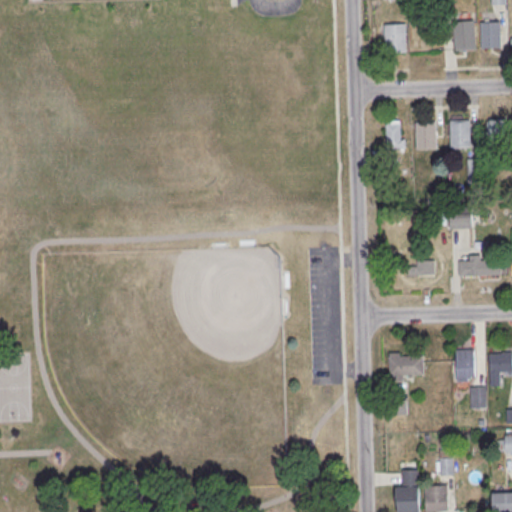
[(438,0),(452,0),(453,11),(439,12),(438,0)]
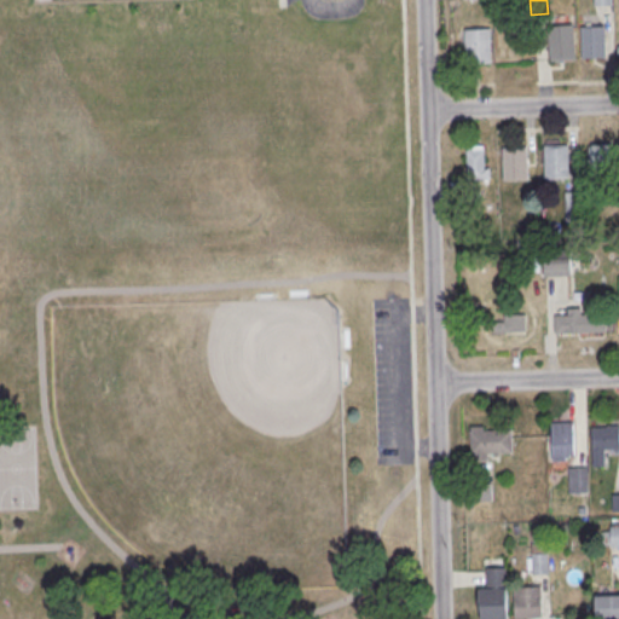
[(549,27),(573,27),(574,64),(550,64),(549,27)]
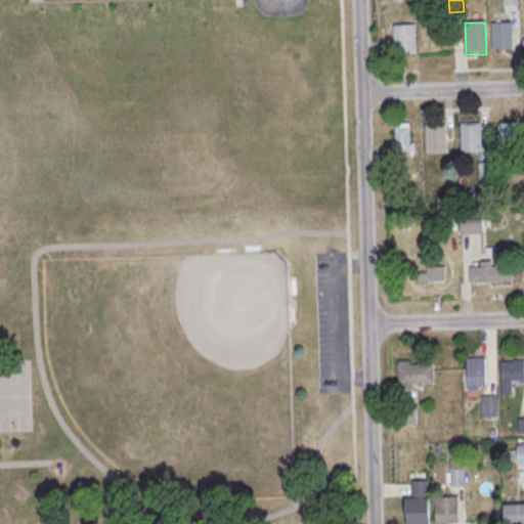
[(492,24),(512,23),(513,54),(493,55),(492,24)]
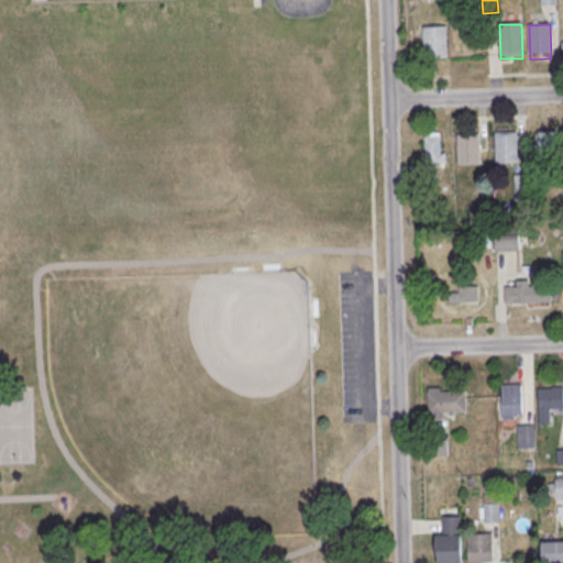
[(423,29),(446,28),(448,58),(424,59),(423,29)]
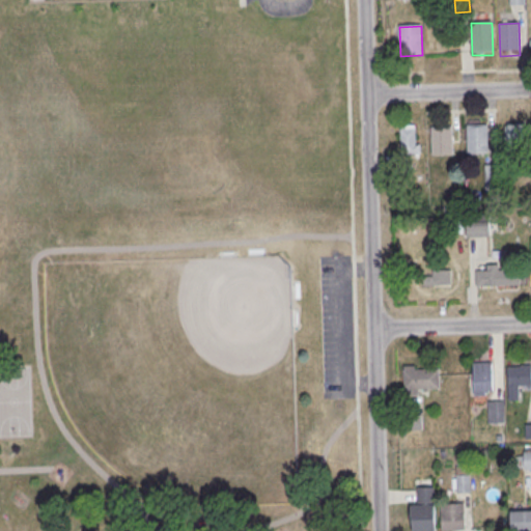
[(506,126),(530,124),(530,142),(527,142),(528,147),(507,147),(506,126)]
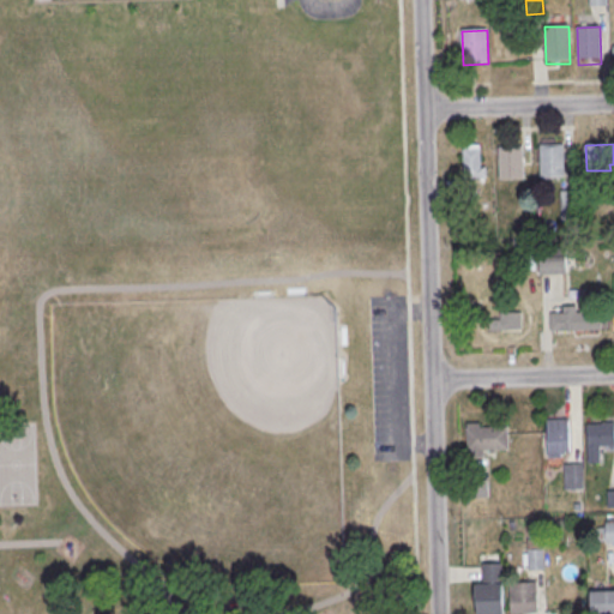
[(540,146),(564,145),(565,178),(541,179),(540,146)]
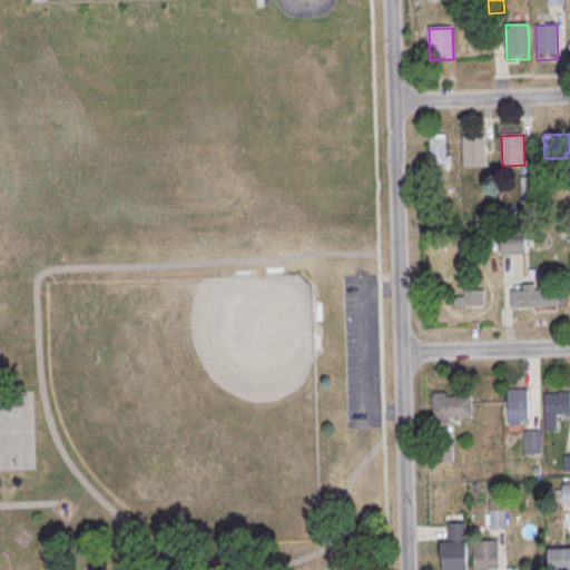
[(464,138),(485,137),(487,167),(465,167),(464,138)]
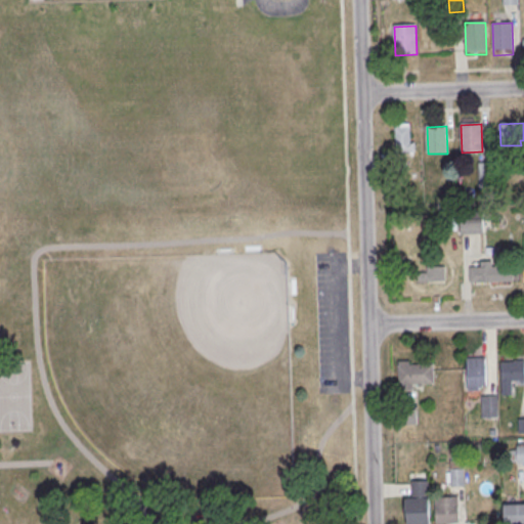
[(396,128),(410,128),(411,143),(416,143),(417,153),(396,153),(396,128)]
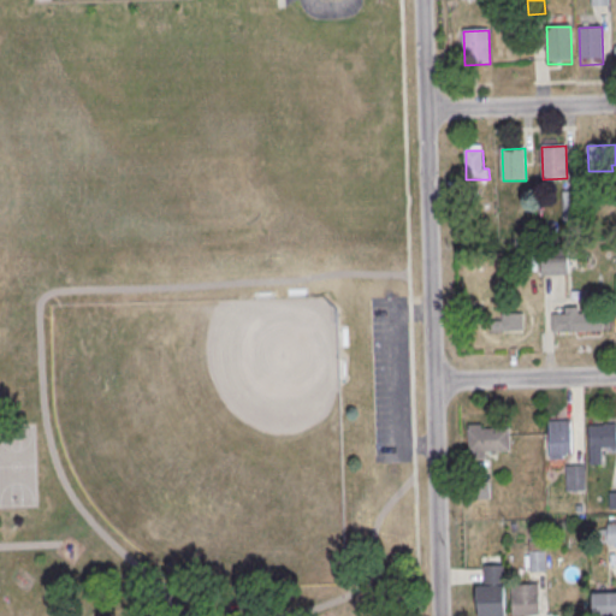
[(542,250),(568,249),(568,276),(543,277),(542,250)]
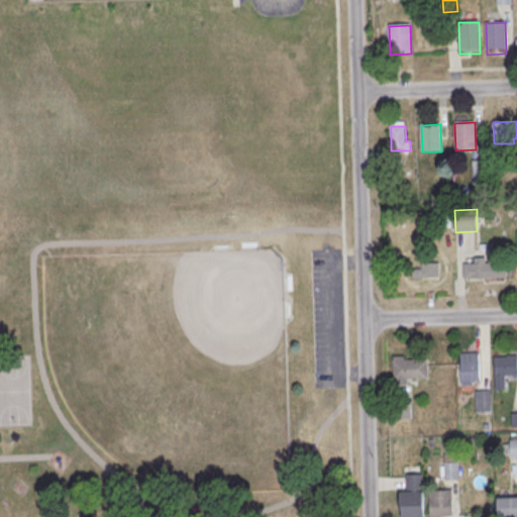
[(463,265),(508,263),(509,279),(464,281),(463,265)]
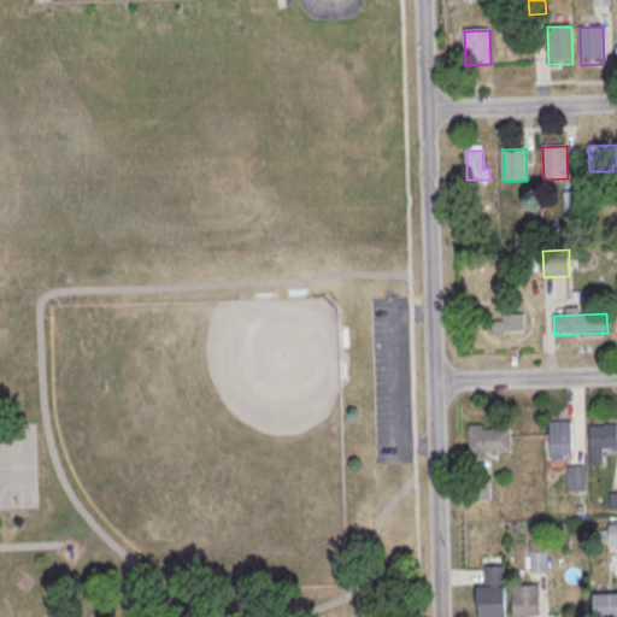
[(504,316),(524,315),(526,333),(492,334),(492,322),(504,322),(504,316)]
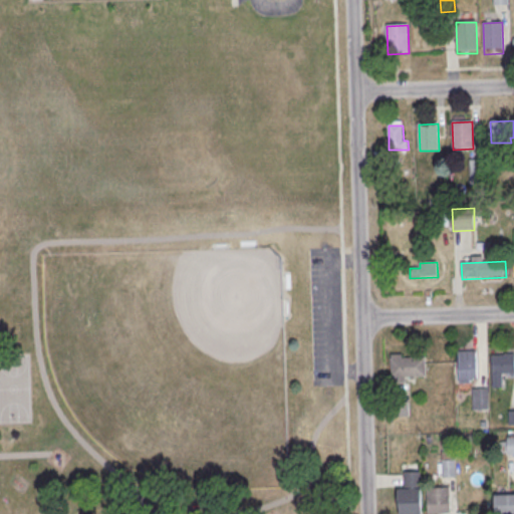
[(459,352),(477,352),(478,379),(474,379),(474,381),(472,381),(472,383),(460,384),(459,352)]
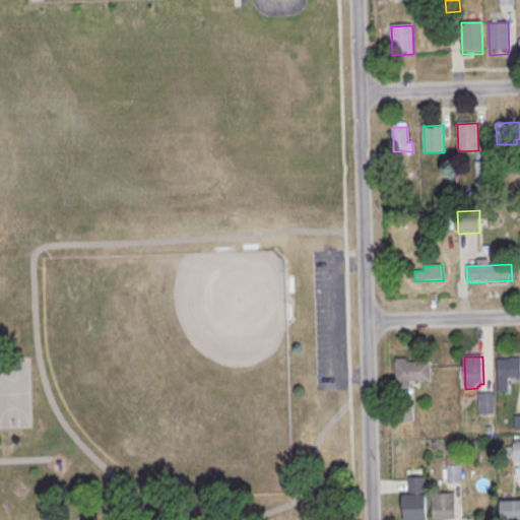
[(519,359),(519,379),(509,379),(509,393),(499,393),(498,361),(511,360),(511,359),(519,359)]
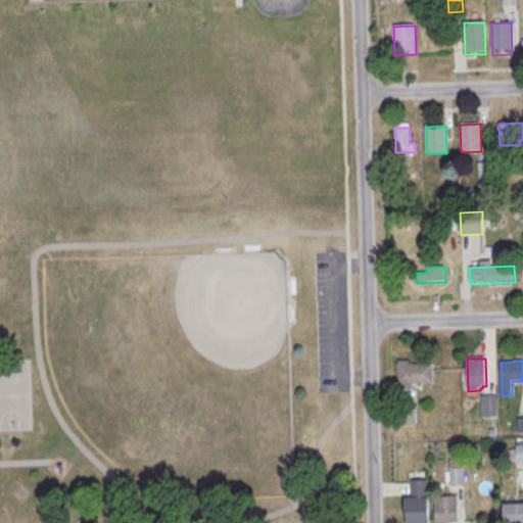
[(398,366),(433,365),(434,384),(413,385),(414,390),(398,390),(398,366)]
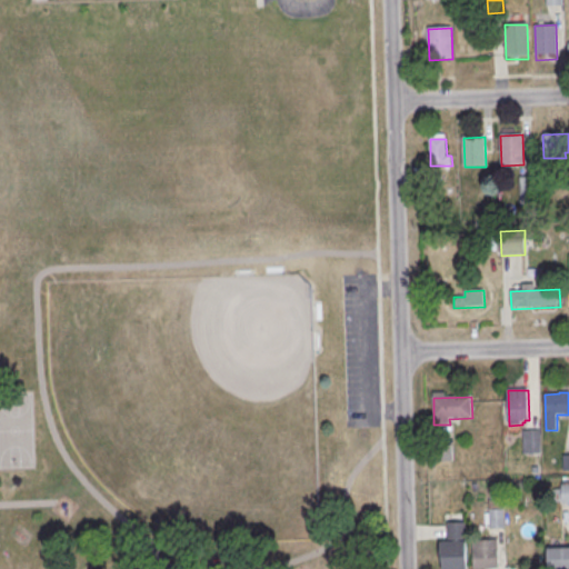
[(523,431),(541,431),(541,450),(523,450),(523,431)]
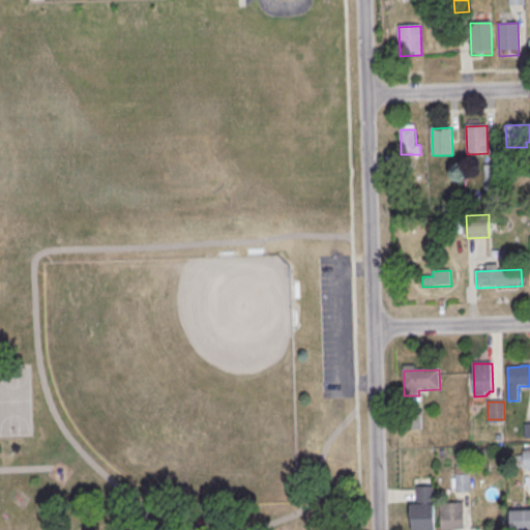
[(454,491),(468,491),(469,473),(455,472),(454,491)]
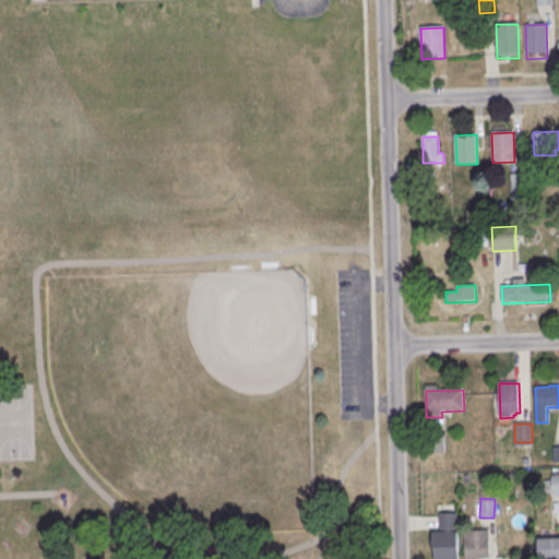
[(465,558),(465,532),(489,531),(490,558),(465,558)]
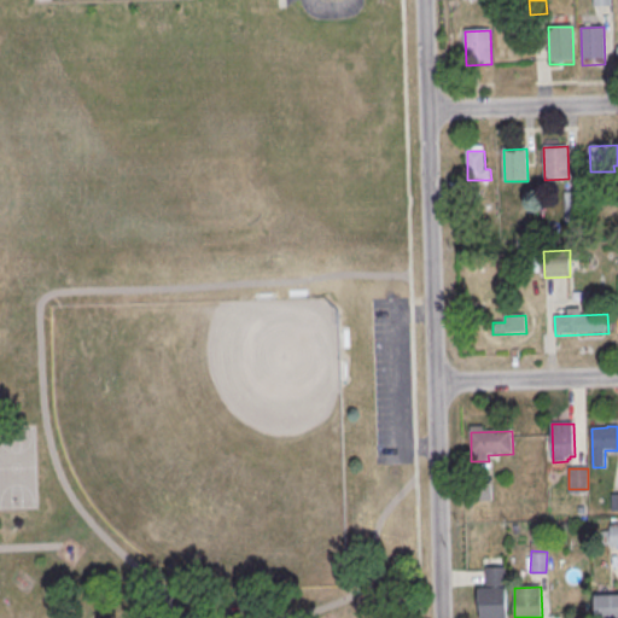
[(481,617),(481,590),(507,589),(508,617),(481,617)]
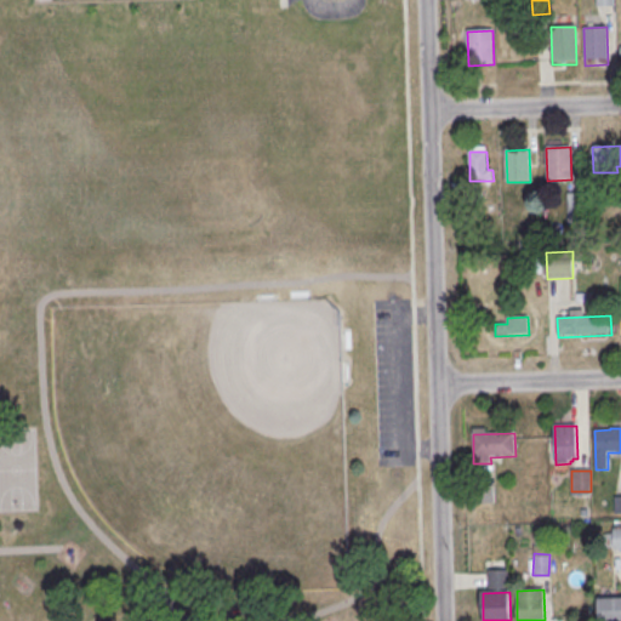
[(599,620),(599,600),(620,599),(620,620),(599,620)]
